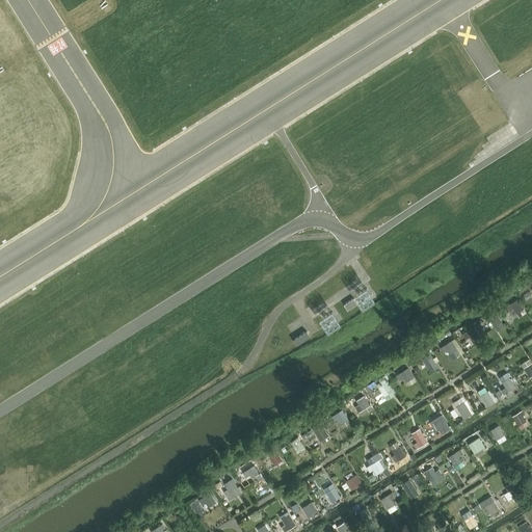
[(524,308),(519,298),(507,306),(510,310),(513,308),(516,313),(524,308)]
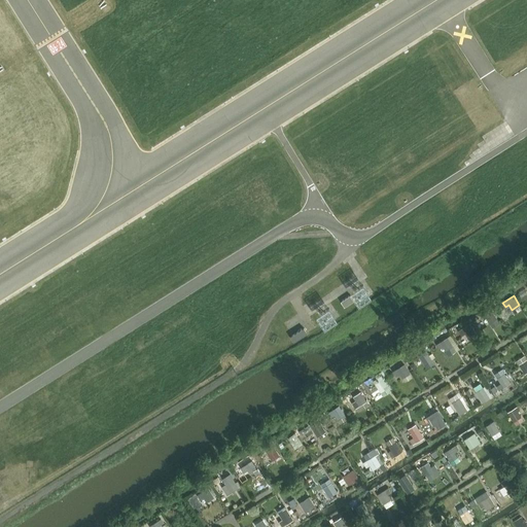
[(497,319),(492,310),(484,314),(490,323),(497,319)]
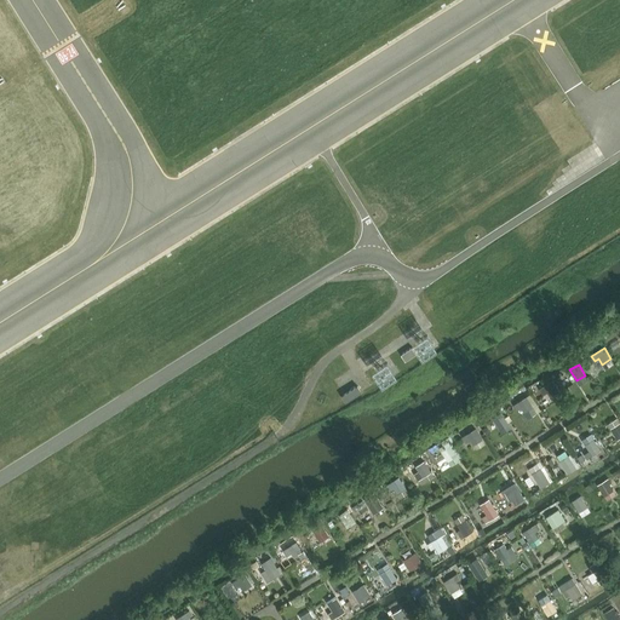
[(560,391),(552,380),(545,385),(539,389),(544,395),(549,392),(551,396),(560,391)]
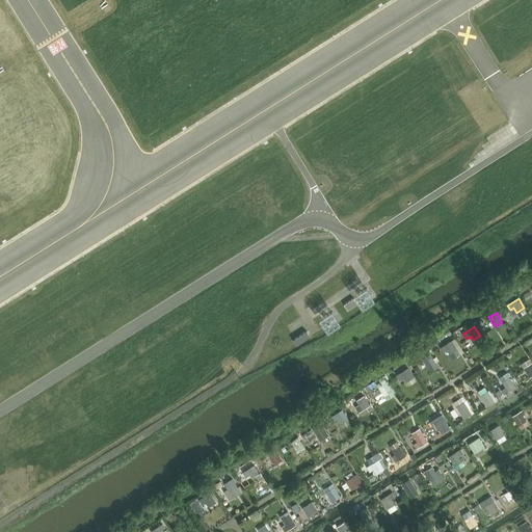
[(297,344),(310,337),(307,331),(294,339),(297,344)]
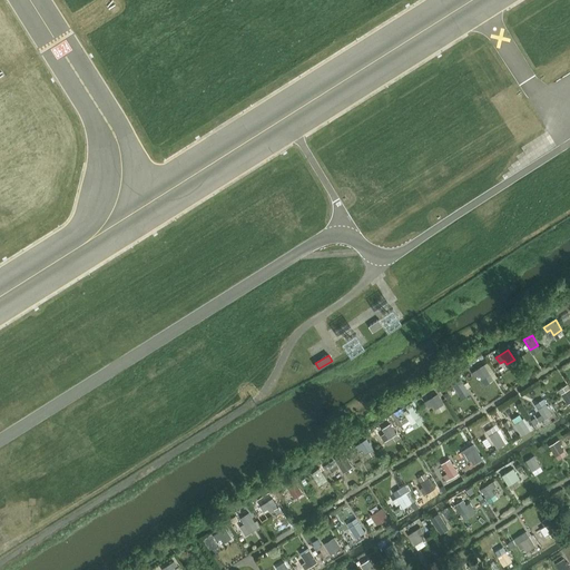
[(491,375),(484,365),(472,373),(475,379),(481,375),(483,380),(491,375)]
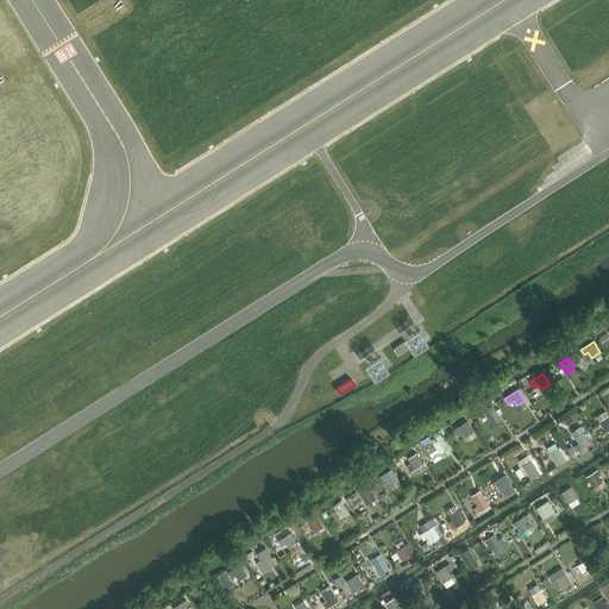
[(500,416),(493,406),(484,410),(490,421),(500,416)]
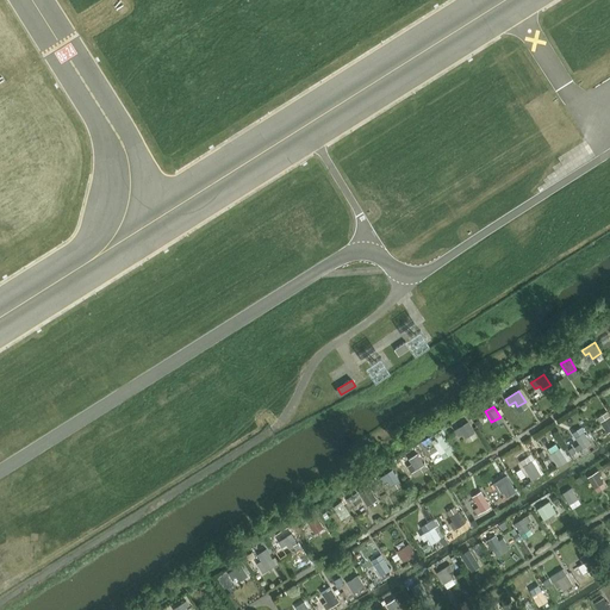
[(474,433),(468,421),(455,429),(459,435),(462,433),(466,437),(474,433)]
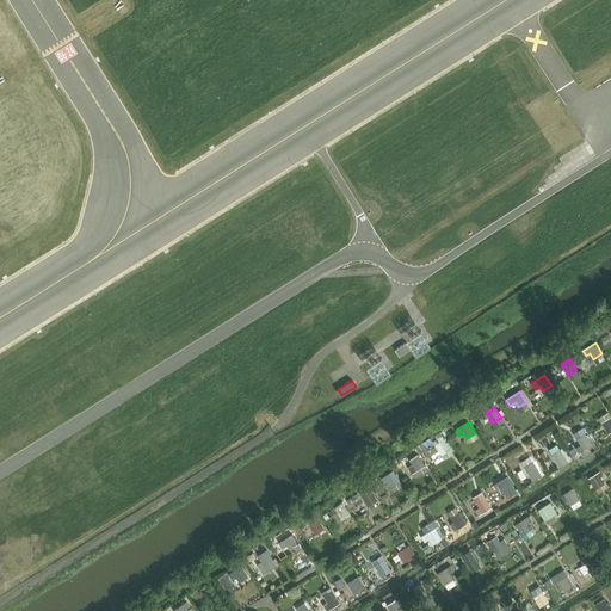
[(592,443),(585,433),(578,438),(584,449),(592,443)]
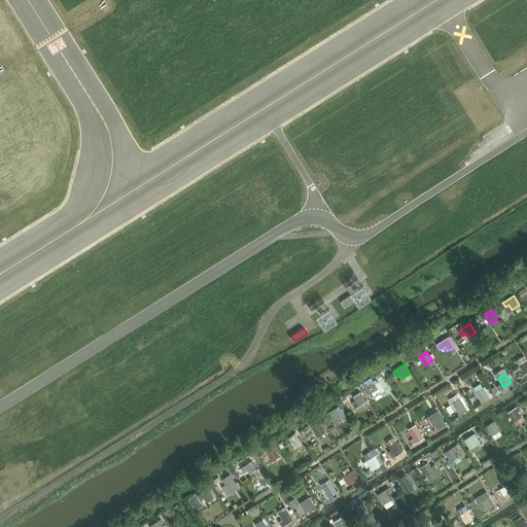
[(388,387),(383,379),(376,383),(382,392),(388,387)]
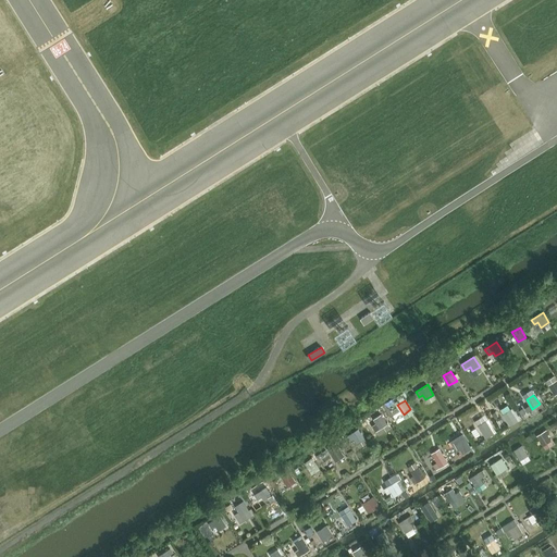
[(518,421),(510,409),(504,413),(511,426),(518,421)]
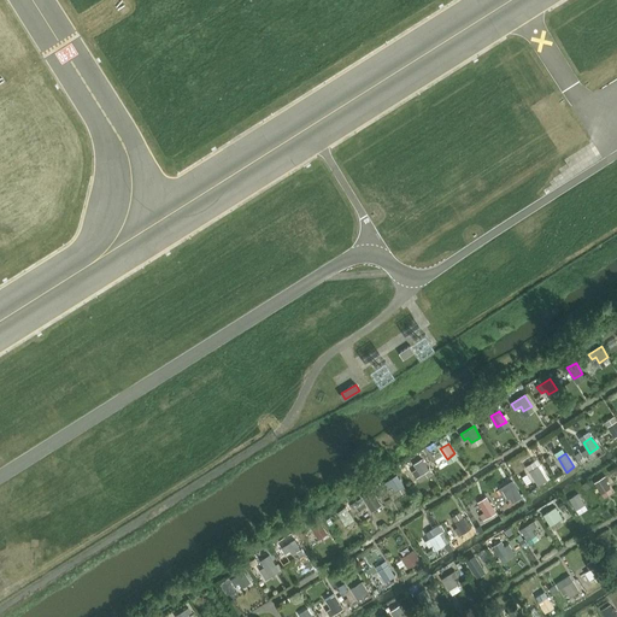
[(430,469),(423,458),(415,464),(418,469),(413,471),(417,477),(422,475),(430,469)]
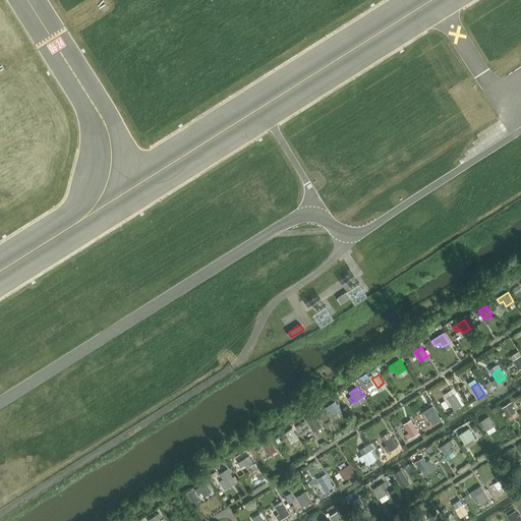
[(462,405),(456,396),(454,393),(447,397),(455,409),(462,405)]
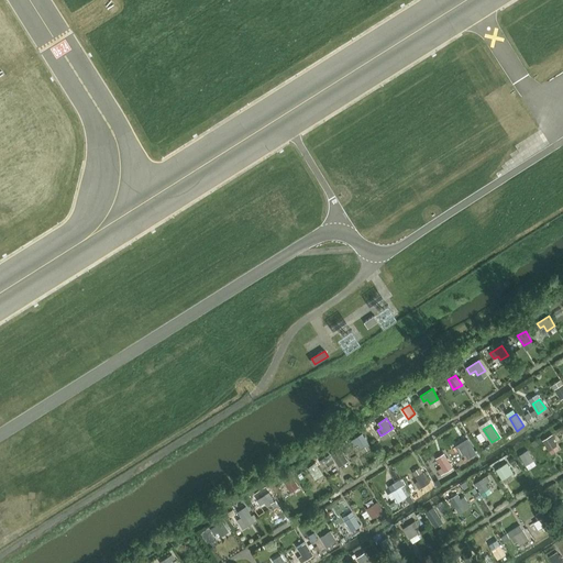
[(370,442),(363,433),(356,438),(351,441),(354,445),(360,443),(362,448),(370,442)]
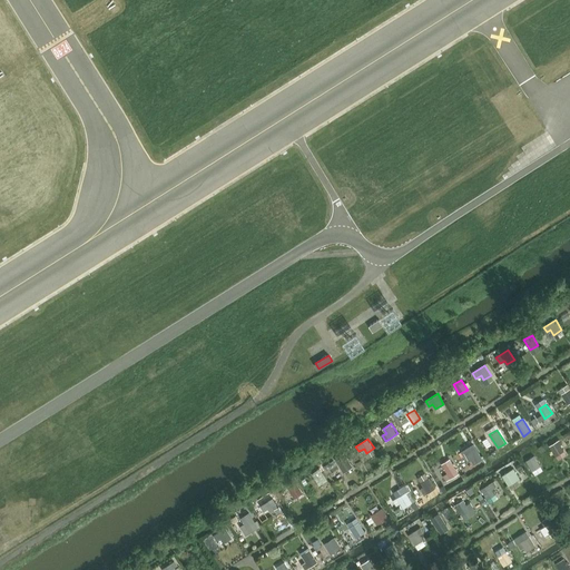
[(567,454),(558,441),(550,445),(559,460),(567,454)]
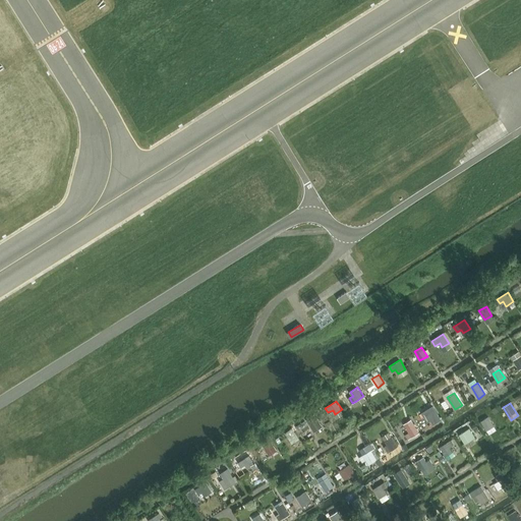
[(441,418),(435,409),(427,414),(433,423),(441,418)]
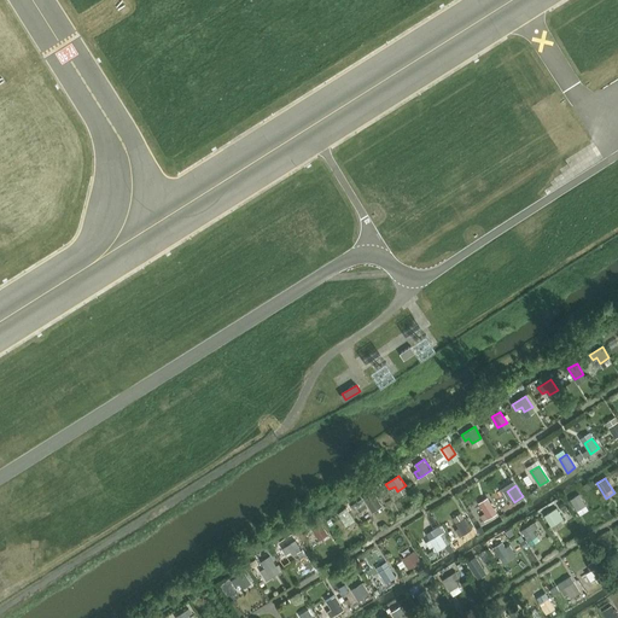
[(373,491),(363,497),(371,507),(373,512),(384,506),(373,491)]
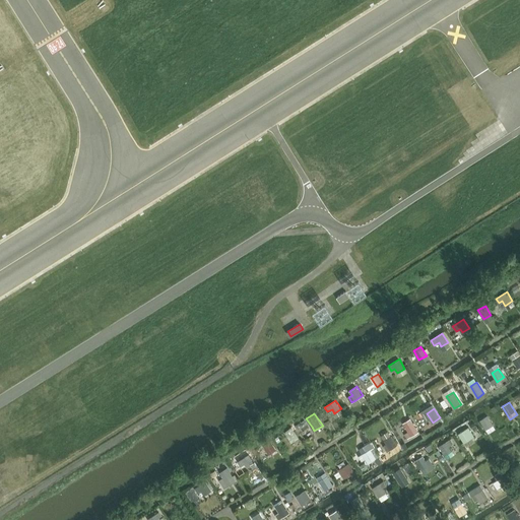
[(493,425),(486,415),(479,419),(485,429),(493,425)]
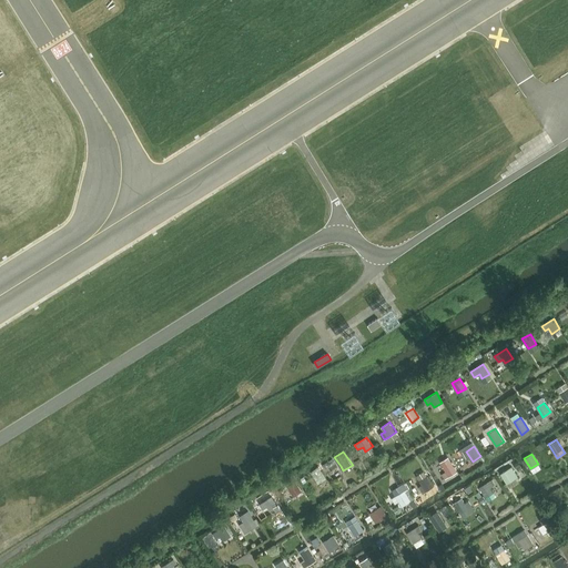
[(457,472),(450,462),(443,466),(446,472),(442,474),(445,479),(457,472)]
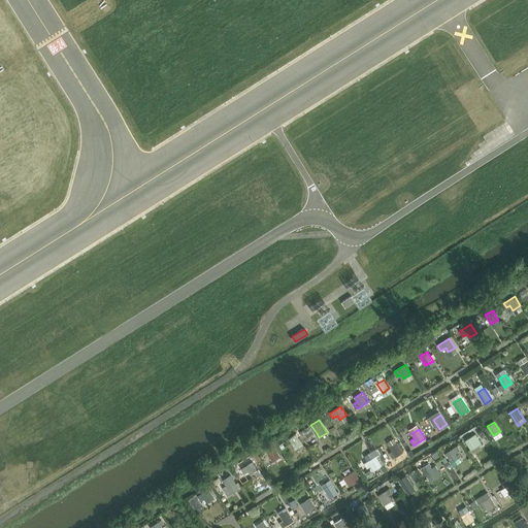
[(303,444),(296,433),(289,438),(296,450),(303,444)]
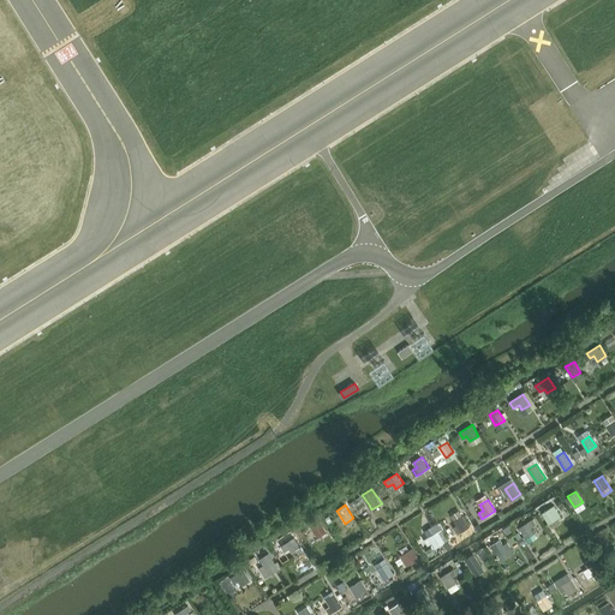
[(561,517),(554,506),(542,513),(549,524),(561,517)]
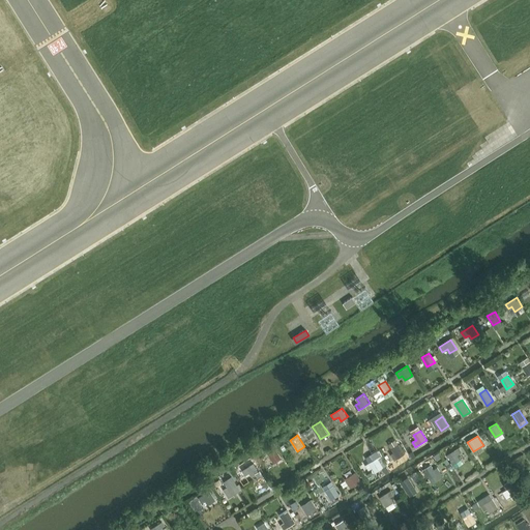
[(404,453),(399,444),(391,448),(393,452),(390,454),(394,460),(398,458),(404,453)]
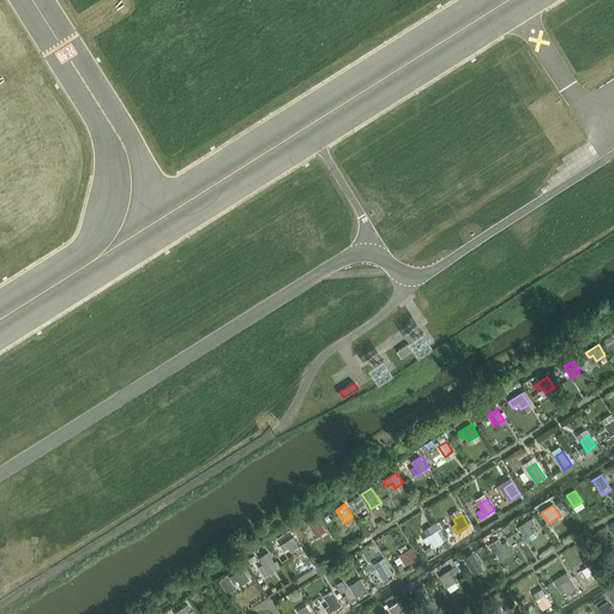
[(326,531),(319,521),(312,525),(312,527),(307,529),(311,536),(317,533),(318,536),(326,531)]
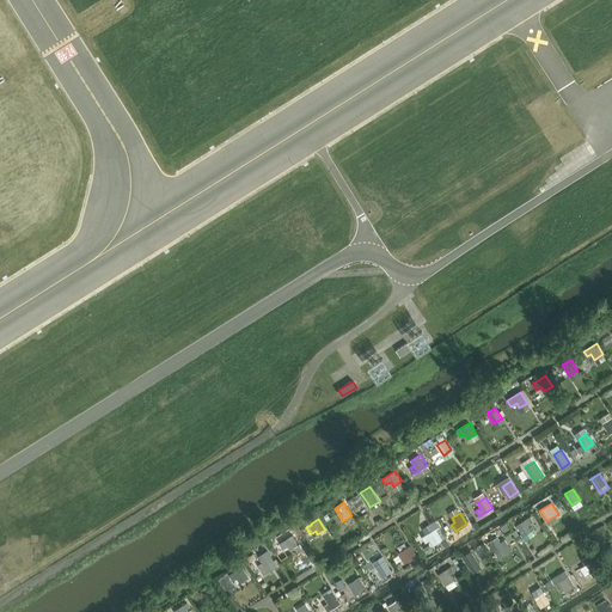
[(531,530),(525,520),(516,525),(522,536),(531,530)]
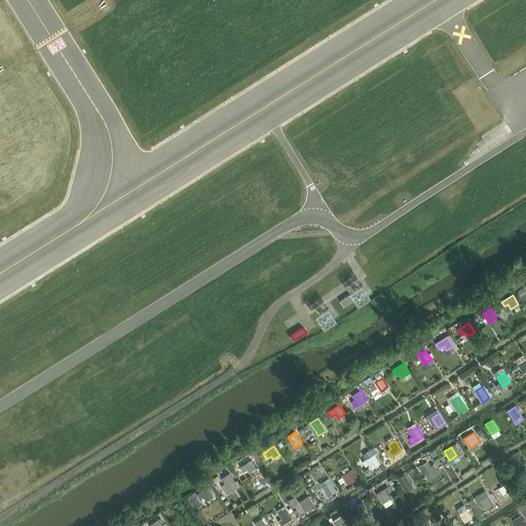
[(381,463),(375,454),(363,461),(366,466),(369,464),(372,470),(381,463)]
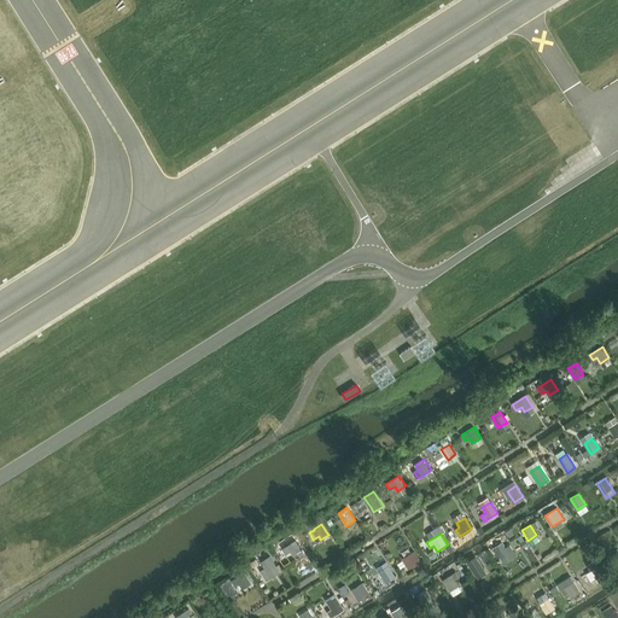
[(304,551),(297,540),(287,544),(284,548),(287,554),(292,552),(295,557),(304,551)]
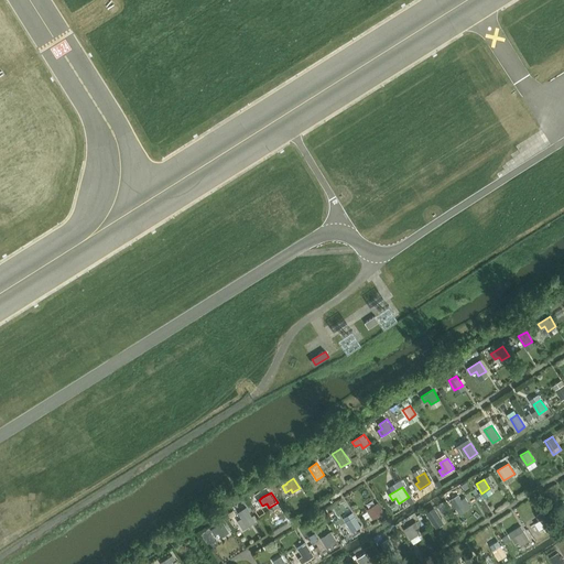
[(464,505),(458,495),(451,499),(457,509),(464,505)]
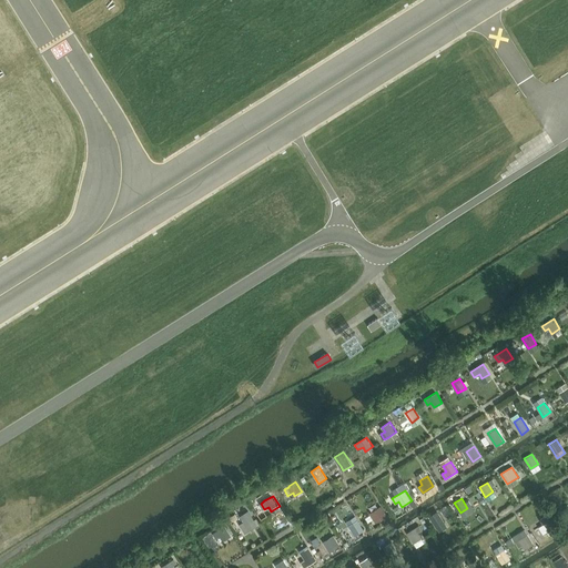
[(387,515),(381,505),(369,513),(375,523),(387,515)]
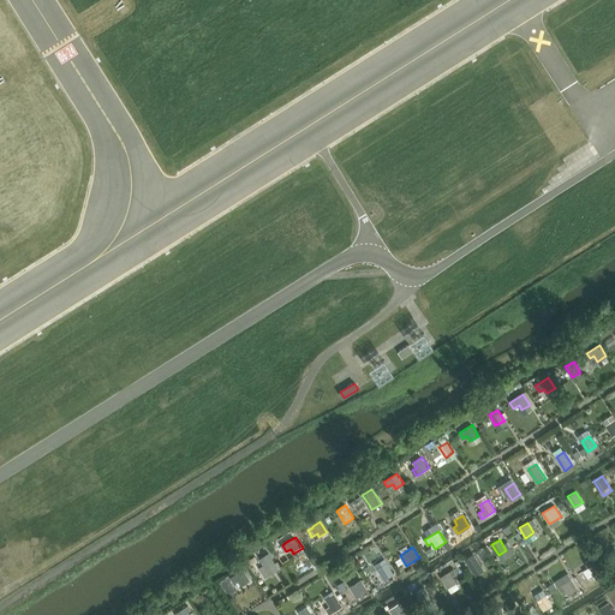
[(273,561),(269,554),(261,559),(266,565),(260,568),(267,578),(279,571),(273,561)]
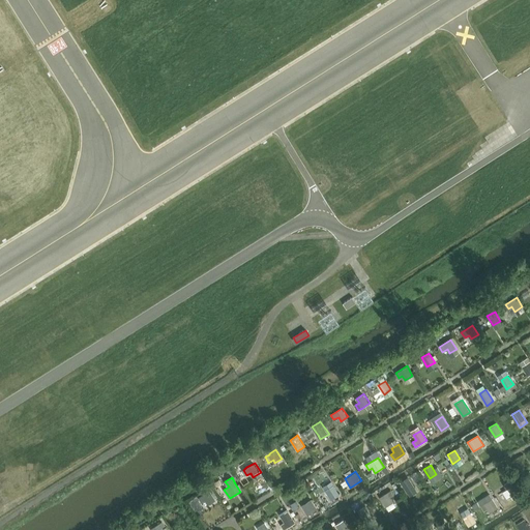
[(414,488),(409,479),(402,483),(407,493),(414,488)]
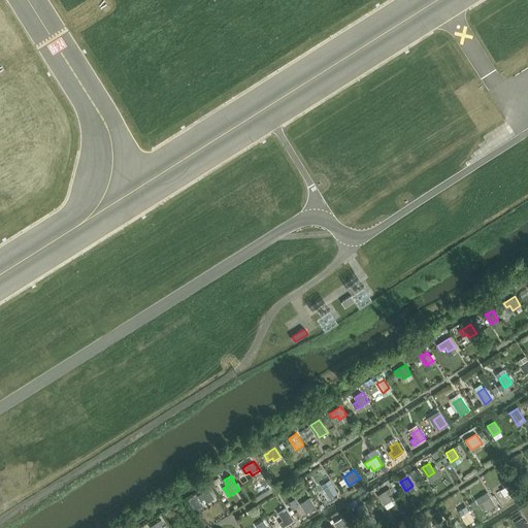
[(496,487),(504,500),(518,492),(509,479),(496,487)]
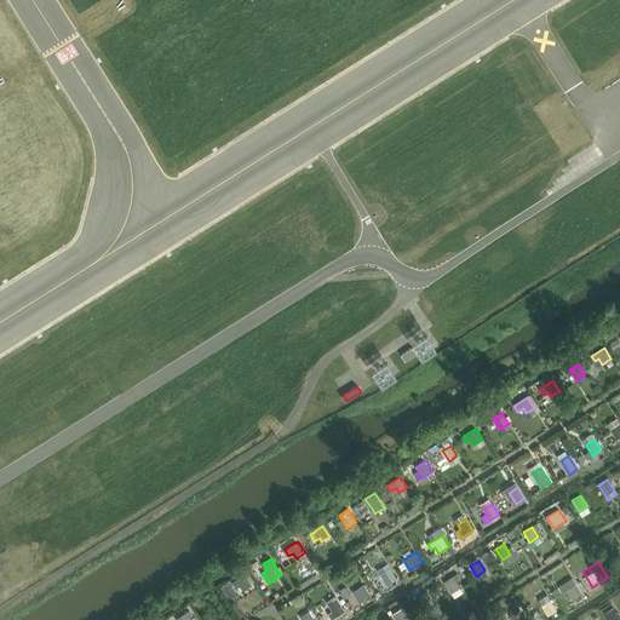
[(397,579),(388,564),(379,569),(382,574),(389,585),(397,579)]
